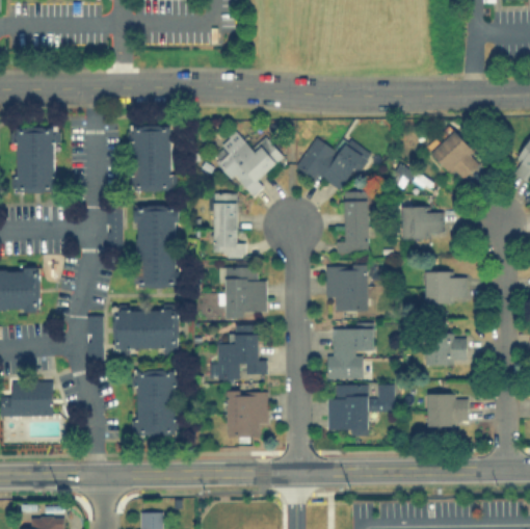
[(177,126),(130,125),(129,192),(176,192),(177,126)]
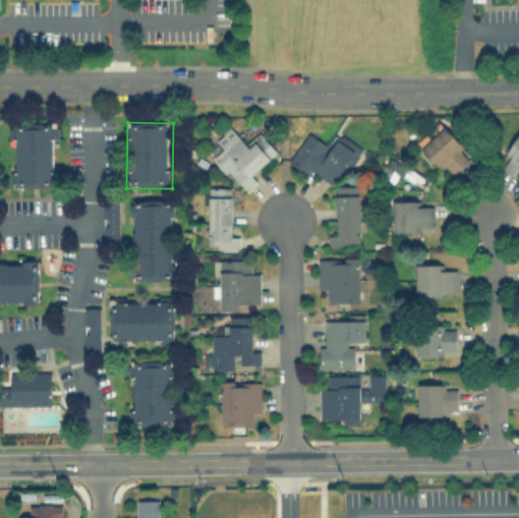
[(12,125),(12,190),(57,189),(57,124),(12,125)]
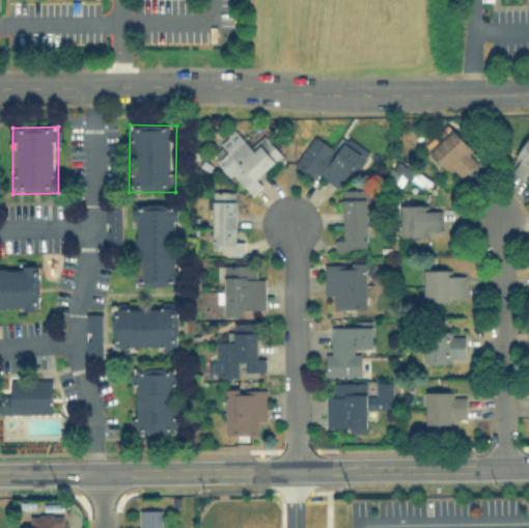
[(257,181),(283,157),(267,138),(253,150),(235,132),(209,157),(231,182),(235,177),(252,196),(263,187),(257,181)]
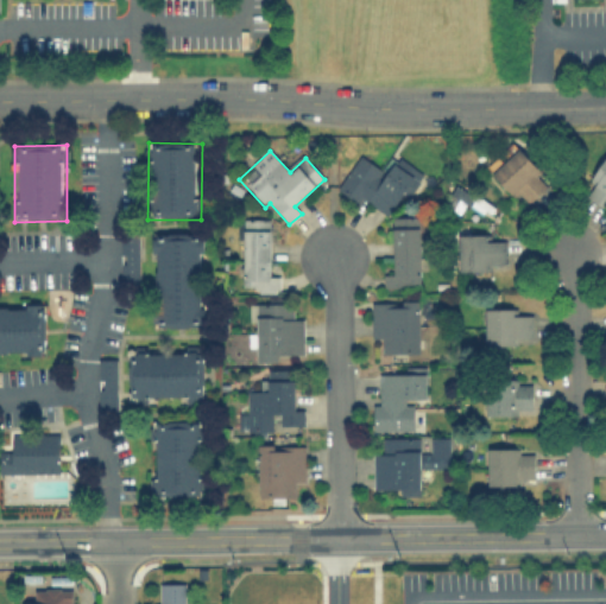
[(525,209),(551,184),(519,151),(493,176),(525,209)]
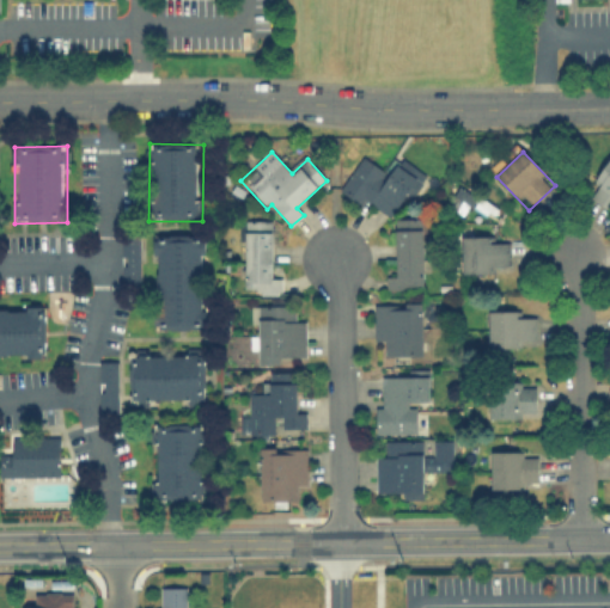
[(390,176),(364,158),(340,192),(363,208),(367,202),(396,221),(422,180),(398,165),(390,176)]
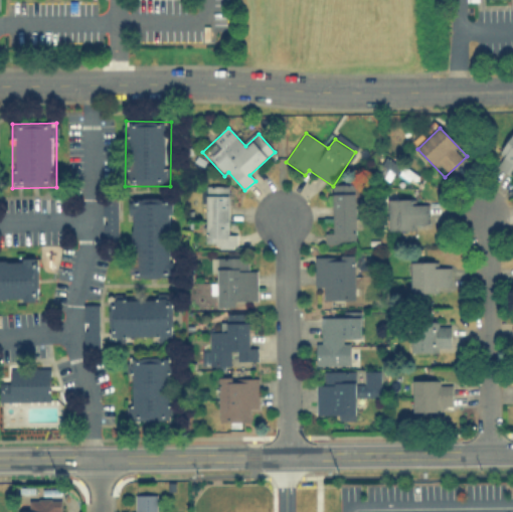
[(494,165),(512,176),(512,136),(494,165)]
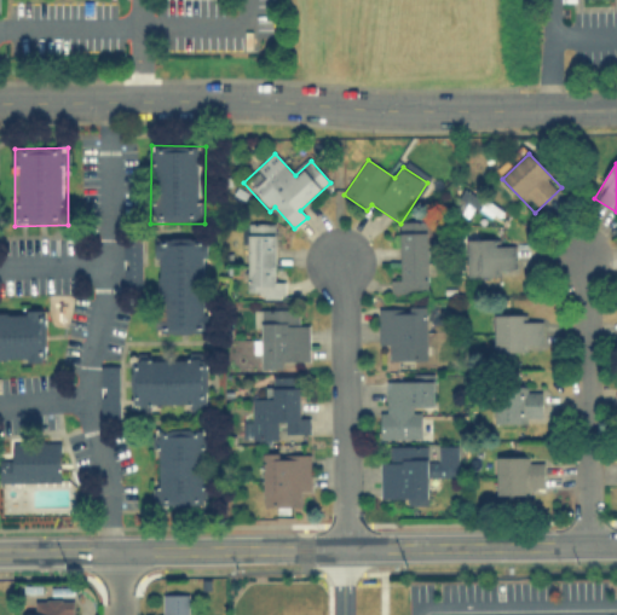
[(427,222),(402,222),(402,291),(427,291),(427,222)]
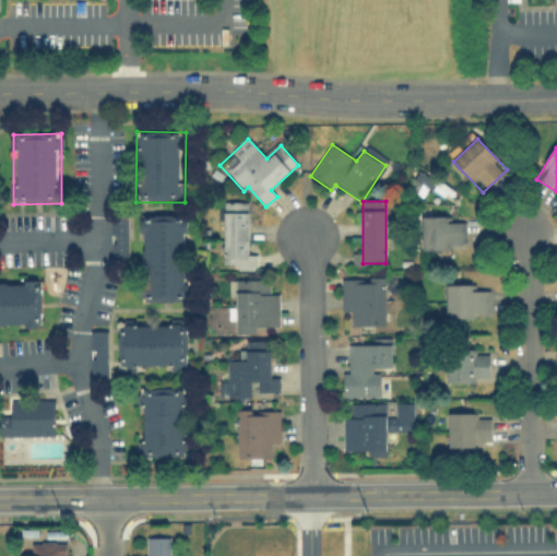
[(249,203),(224,203),(224,271),(258,271),(258,255),(249,255),(249,203)]
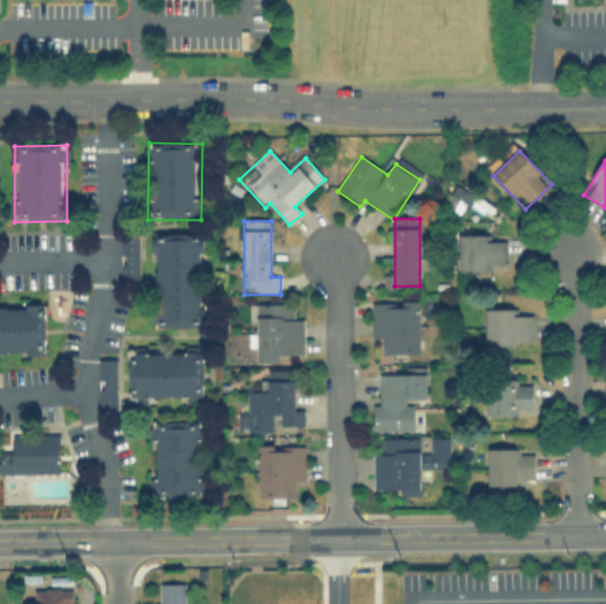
[(153,331),(206,330),(204,234),(153,235),(153,331)]
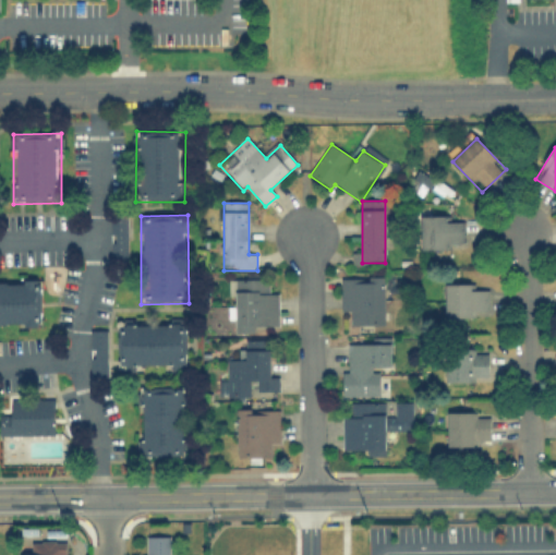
[(422,218),(422,250),(463,250),(463,218),(422,218)]
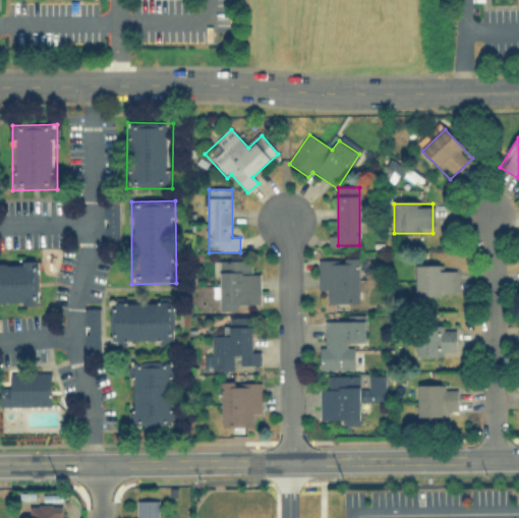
[(320,292),(329,292),(329,304),(358,304),(358,261),(320,261),(320,292)]
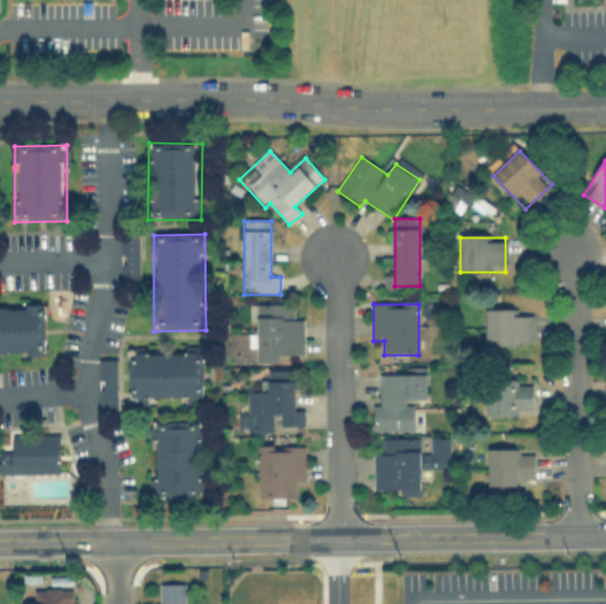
[(305,319),(294,319),(294,305),(252,305),(253,362),(305,361),(305,319)]
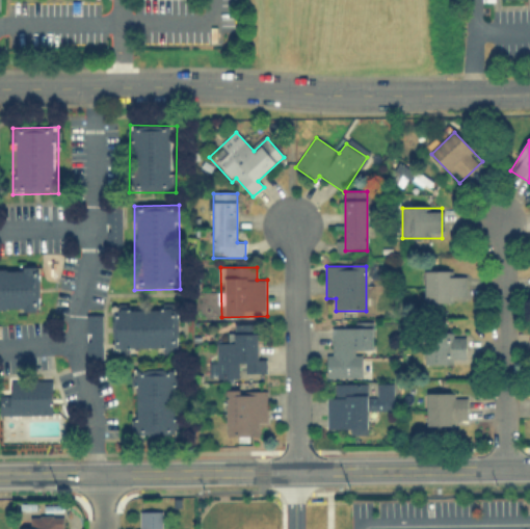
[(0,269),(42,269),(43,314),(0,314),(0,269)]
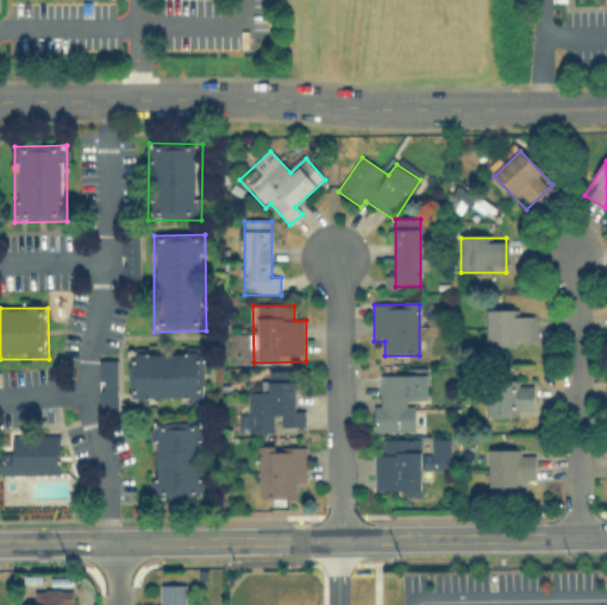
[(488,347),(532,347),(532,312),(488,312),(488,347)]
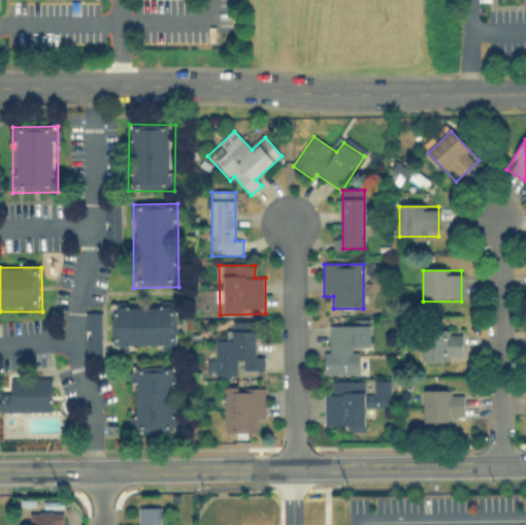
[(112,351),(178,351),(178,304),(112,304),(112,351)]
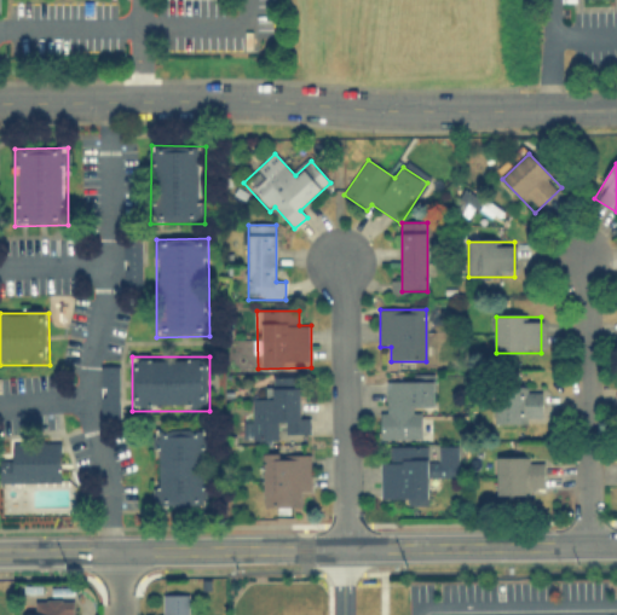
[(280,442),(280,435),(311,436),(311,418),(299,418),(300,379),(274,379),(272,400),(253,400),(253,441),(280,442)]
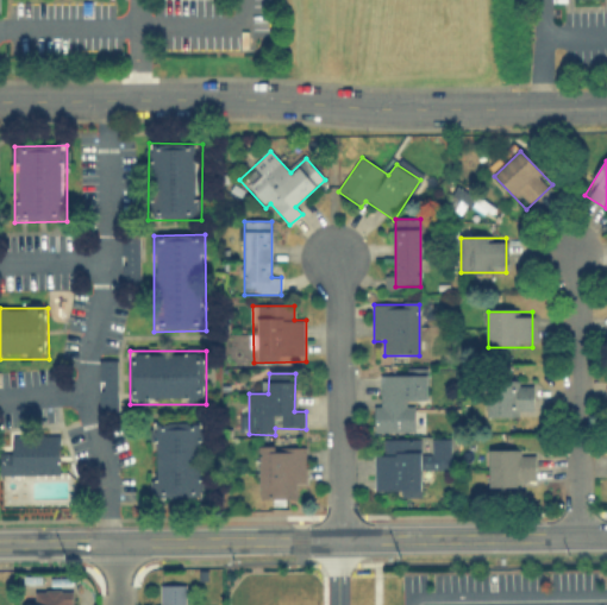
[(379,434),(417,434),(417,402),(427,402),(427,377),(379,377),(379,434)]
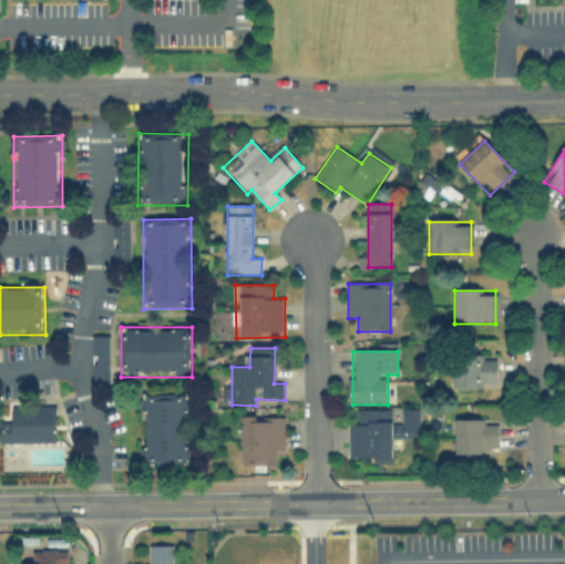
[(454,389),(497,389),(497,357),(454,357),(454,389)]
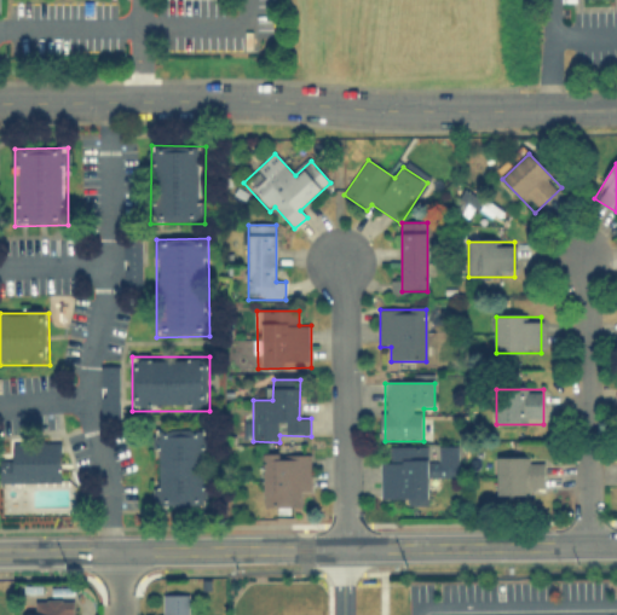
[(206,430),(157,431),(159,509),(207,509),(206,430)]
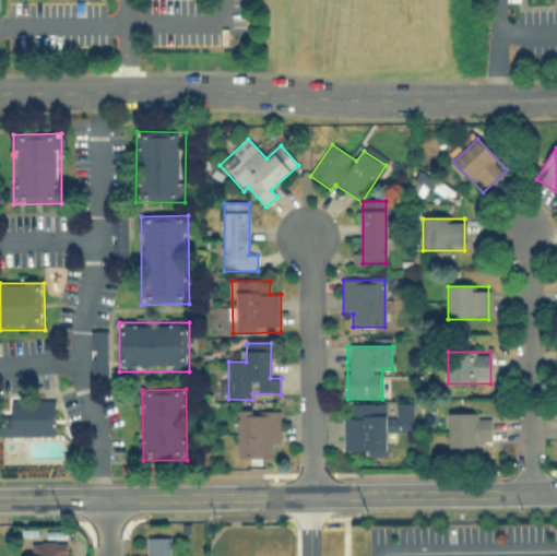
[(56,401),(12,401),(12,416),(0,416),(0,438),(56,438),(56,401)]
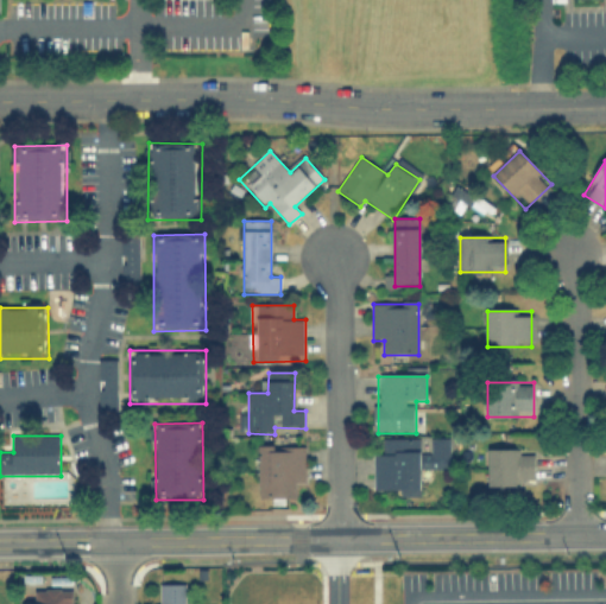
[(450,471),(452,440),(431,439),(431,453),(421,453),(422,440),(386,439),(386,455),(376,455),(374,490),(401,491),(401,497),(421,497),(422,470),(450,471)]
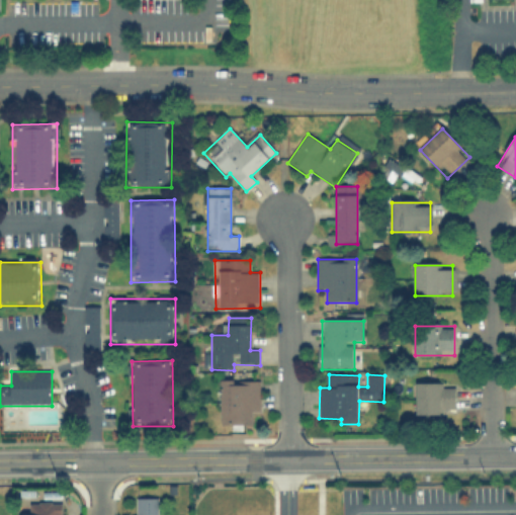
[(222,381),(222,426),(246,426),(246,414),(260,414),(260,381),(222,381)]
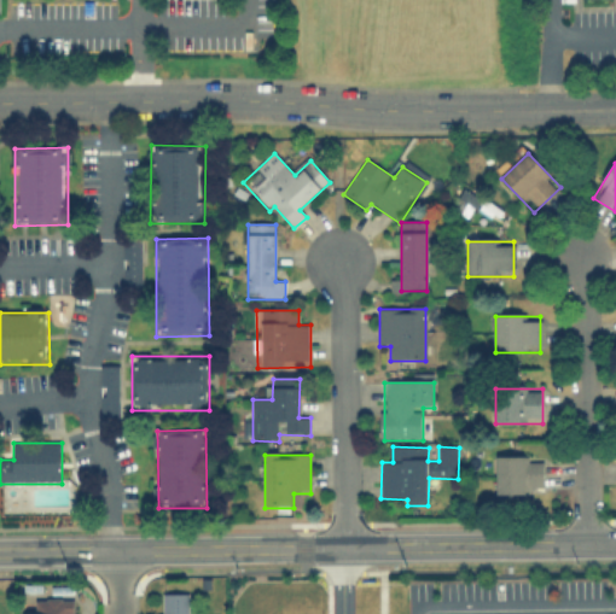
[(498,495),(542,495),(542,457),(498,457),(498,495)]
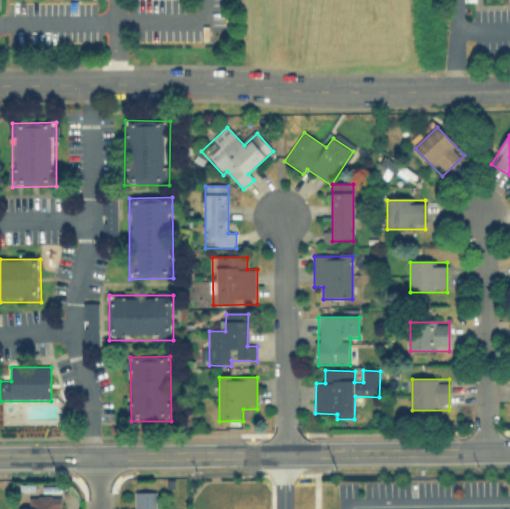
[(156,508),(156,493),(135,493),(135,508),(156,508)]
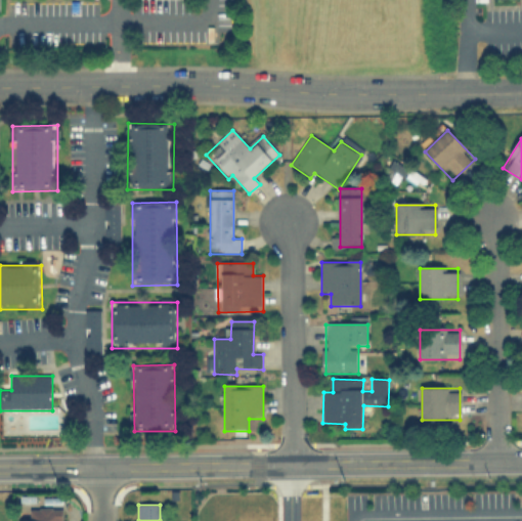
[(62,520),(62,510),(31,510),(31,520),(62,520)]
